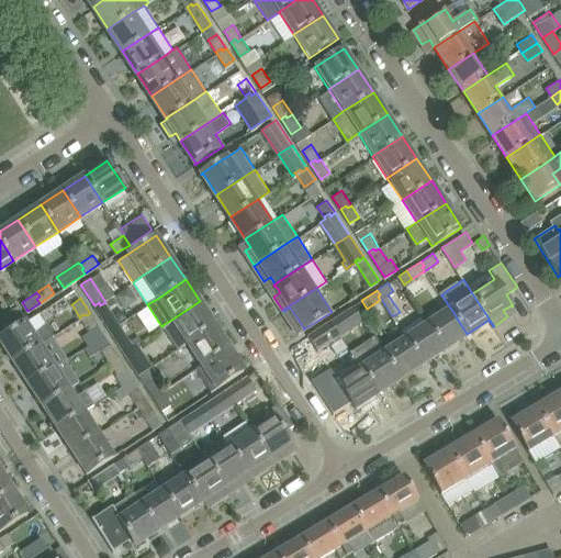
[(200,301),(171,320),(163,325),(177,347),(186,342),(186,343),(214,324),(200,301)]
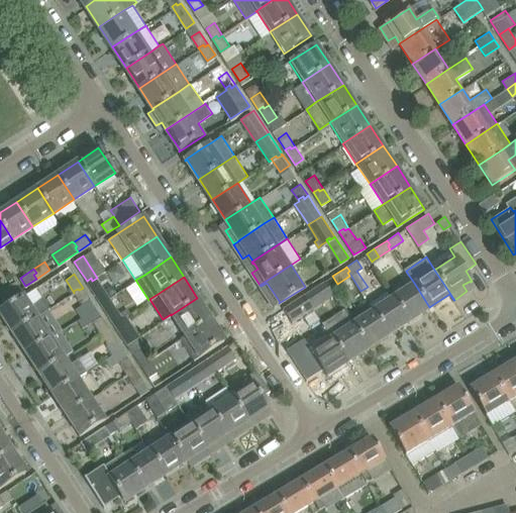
[(104,288),(97,278),(92,281),(91,278),(87,281),(95,294),(104,288)]
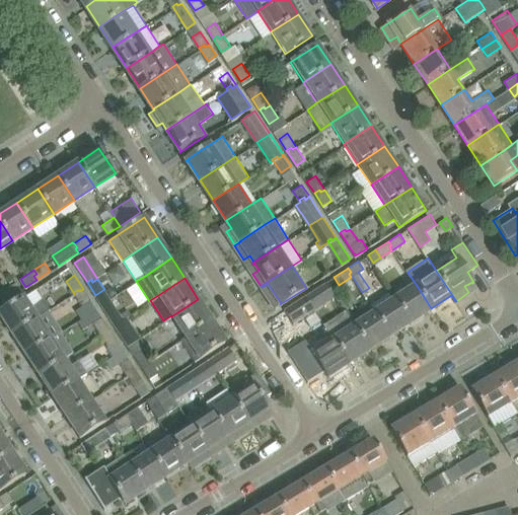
[(16,281),(11,284),(17,293),(22,289),(16,281)]
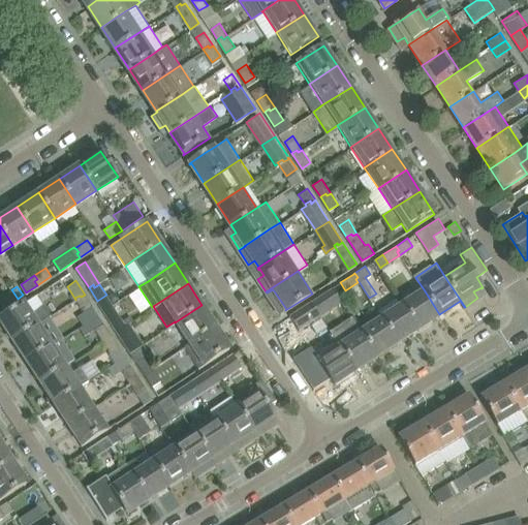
[(311,301),(312,301),(315,305),(313,306),(316,310),(317,310),(316,309),(338,296),(333,287),(322,292),(311,301)]
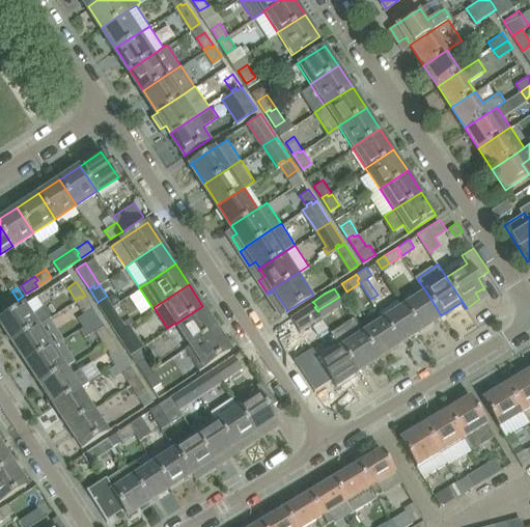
[(0,299),(5,307),(18,300),(11,290),(0,298),(0,299)]
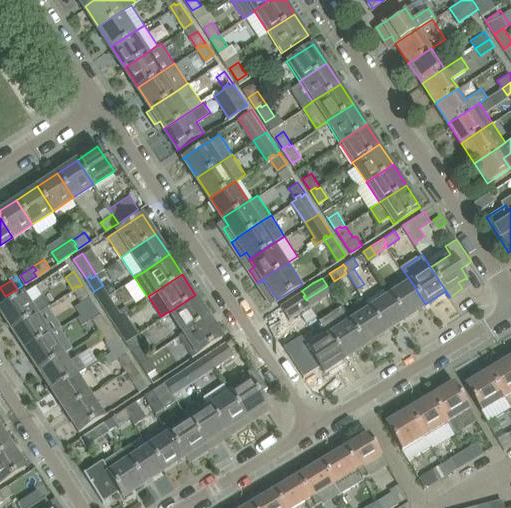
[(405,317),(425,304),(410,280),(390,293),(405,317)]
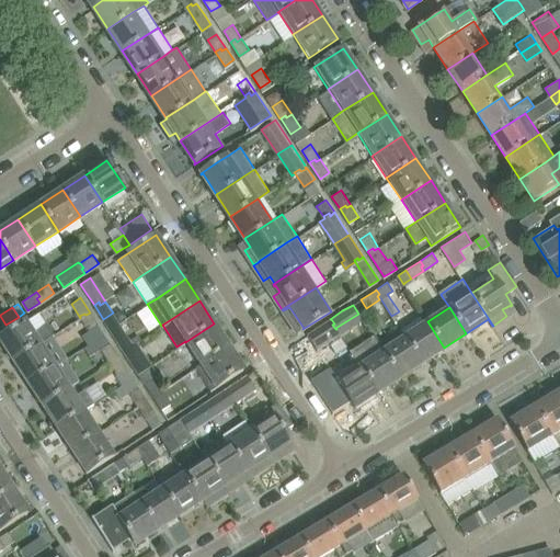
[(0,338),(14,360),(42,342),(55,333),(41,313),(27,321),(26,320),(15,327),(0,337),(0,338)]
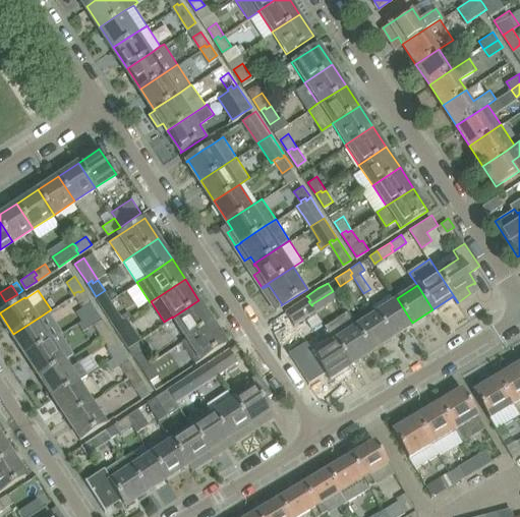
[(91,300),(83,290),(79,292),(78,291),(73,293),(74,294),(74,295),(81,306),(91,300)]
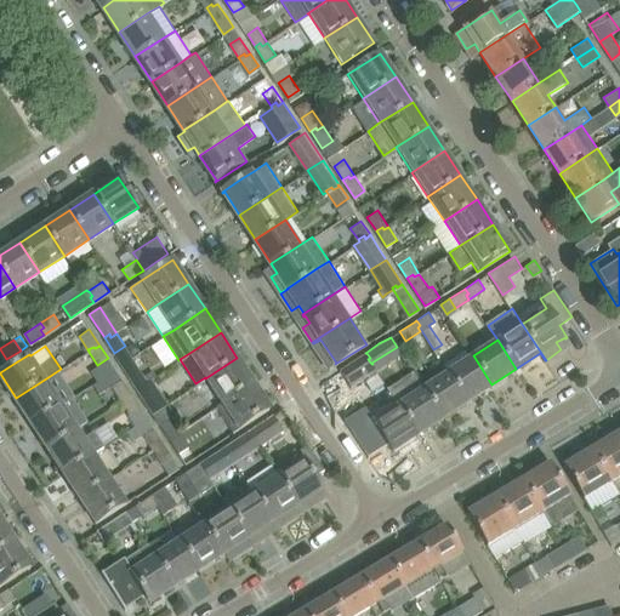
[(365,353),(341,369),(352,386),(376,370),(373,364),(371,364),(368,359),(370,358),(367,353),(365,353)]
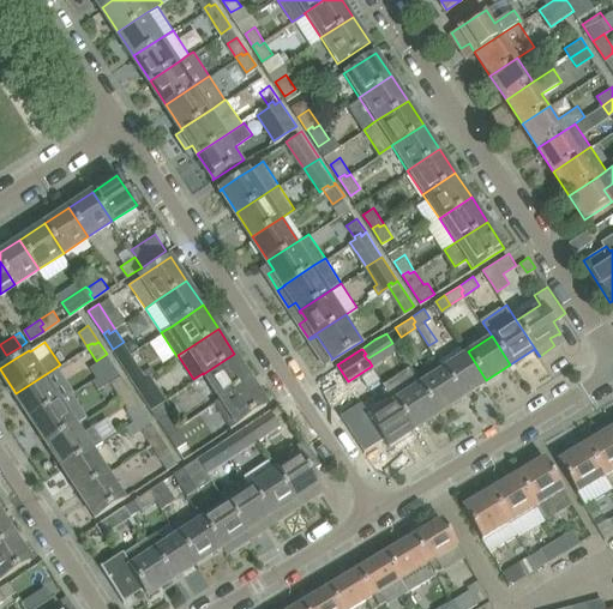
[(462,396),(486,380),(468,351),(443,368),(462,396)]
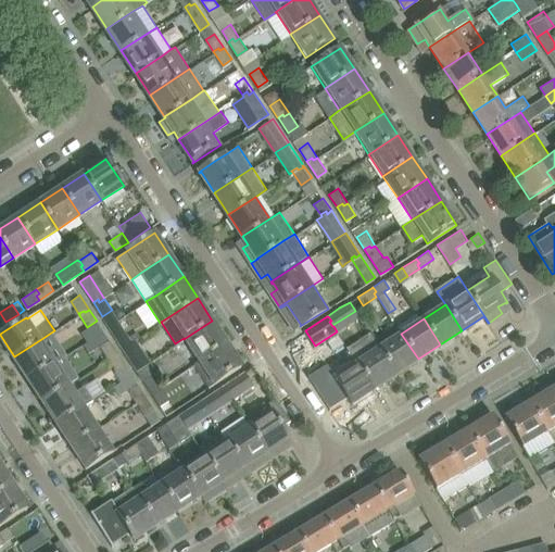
[(227,342),(212,321),(184,339),(199,361),(227,342)]
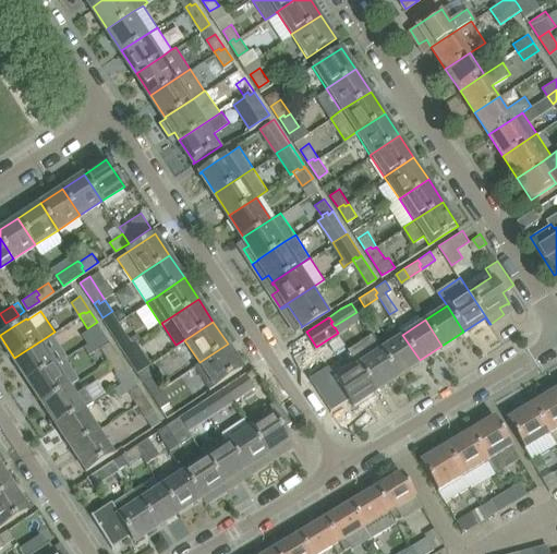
[(124,329),(114,336),(122,347),(126,345),(129,348),(134,344),(124,329)]
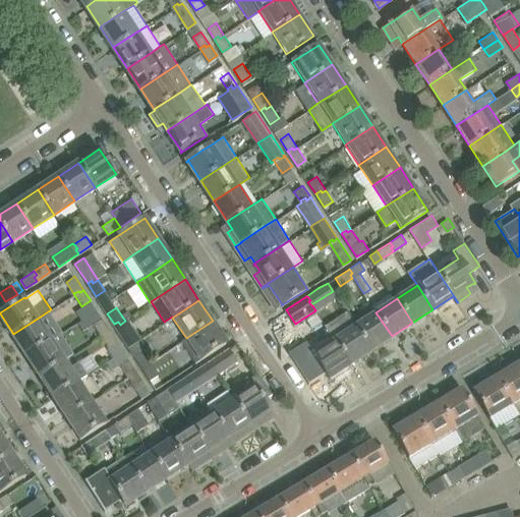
[(376,312),(355,326),(371,350),(392,336),(376,312)]
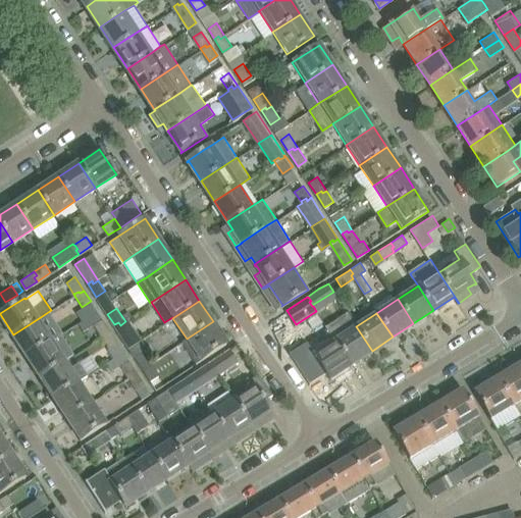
[(335,340),(351,364),(372,351),(356,326),(349,315),(327,328),(335,340)]
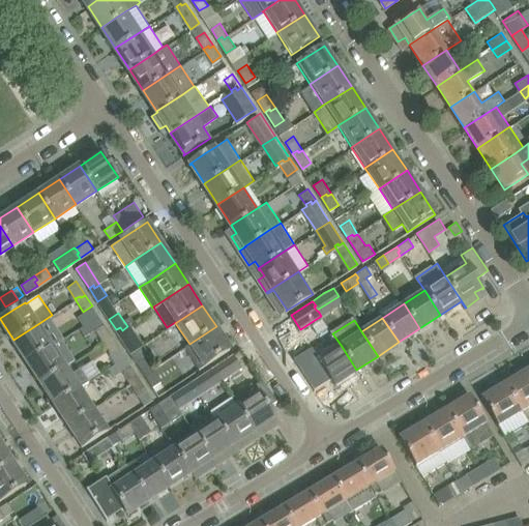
[(53,344),(39,323),(13,340),(28,361),(53,344)]
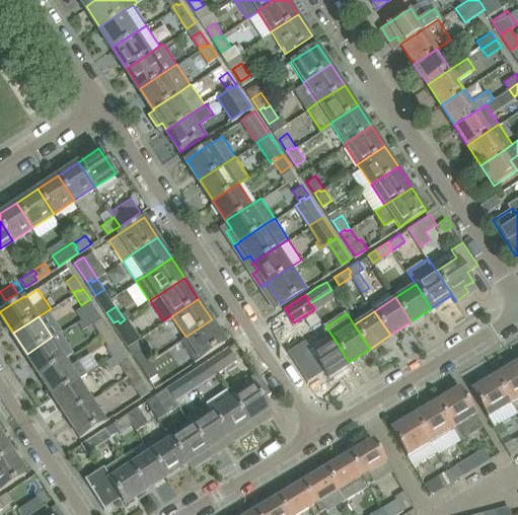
[(100,316),(92,321),(100,334),(104,330),(105,333),(111,329),(100,316)]
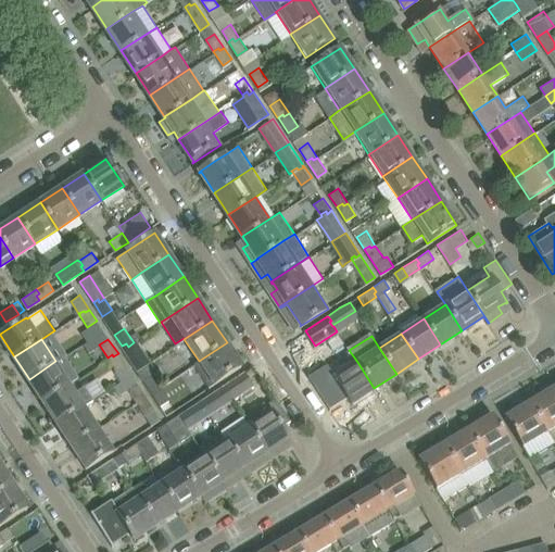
[(126,343),(122,346),(138,369),(148,363),(134,342),(128,347),(126,343)]
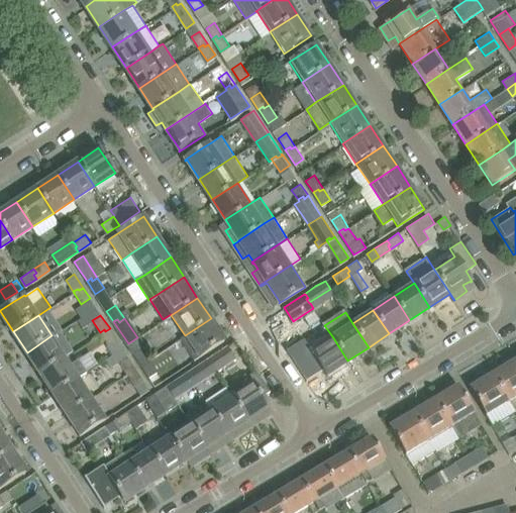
[(211,318),(185,335),(181,338),(195,360),(224,339),(211,318)]
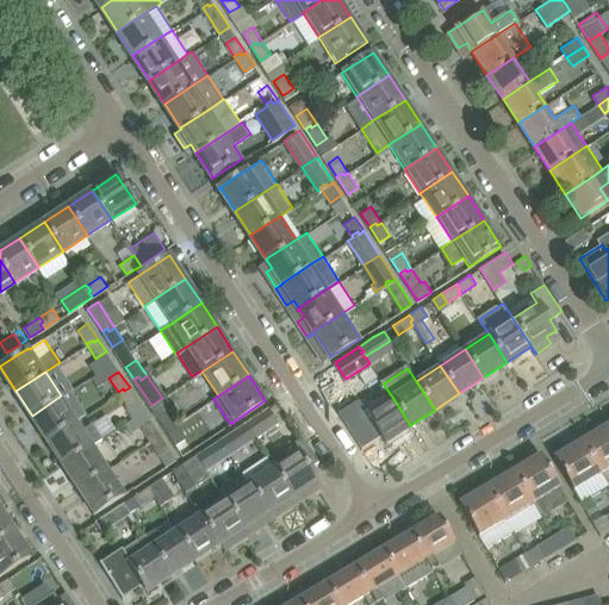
[(137,400),(130,387),(124,391),(123,388),(118,392),(128,406),(137,400)]
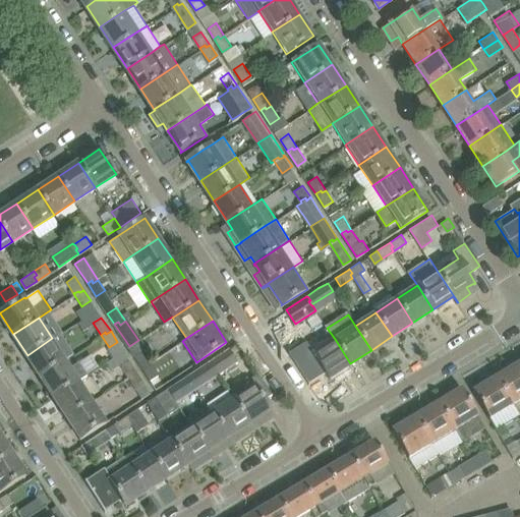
[(52,338),(27,355),(41,376),(65,359),(52,338)]
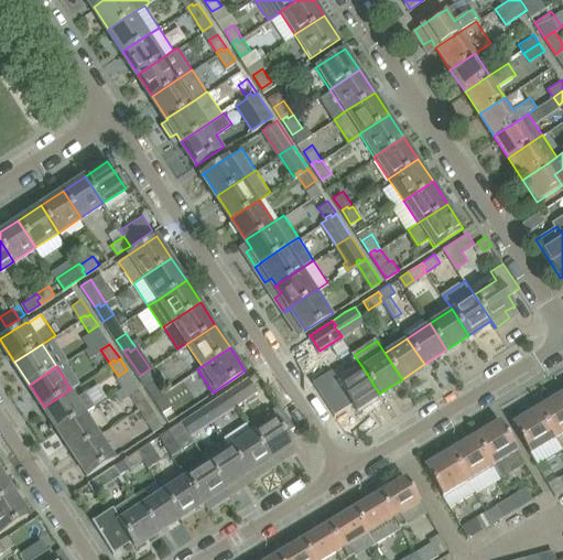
[(358,409),(358,408),(379,394),(363,367),(339,383),(358,410),(358,409)]
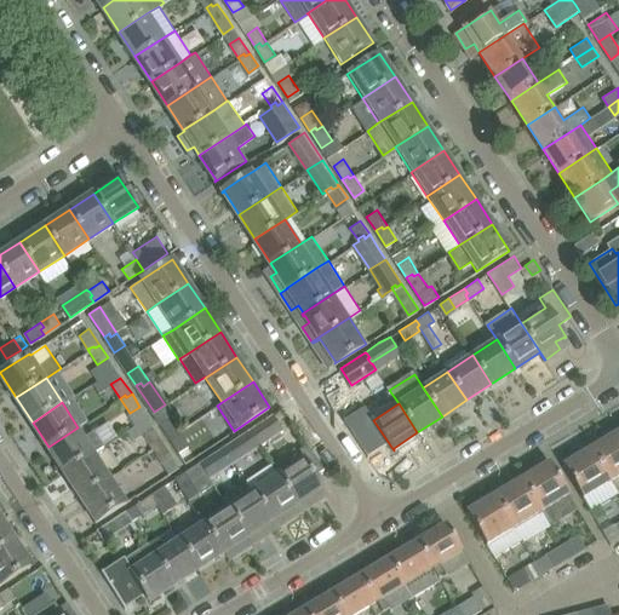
[(247,426),(250,429),(251,429),(253,432),(250,435),(253,441),(256,440),(259,444),(284,429),(274,413),(271,411),(247,426)]
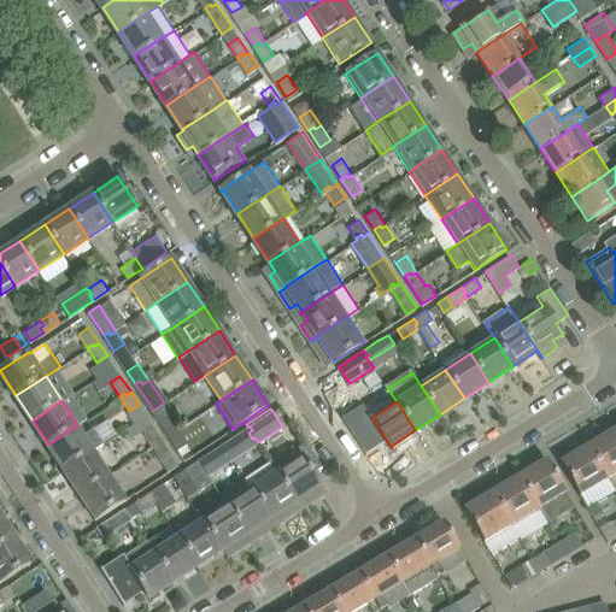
[(159,419),(168,433),(172,429),(174,433),(180,429),(180,428),(169,412),(159,419)]
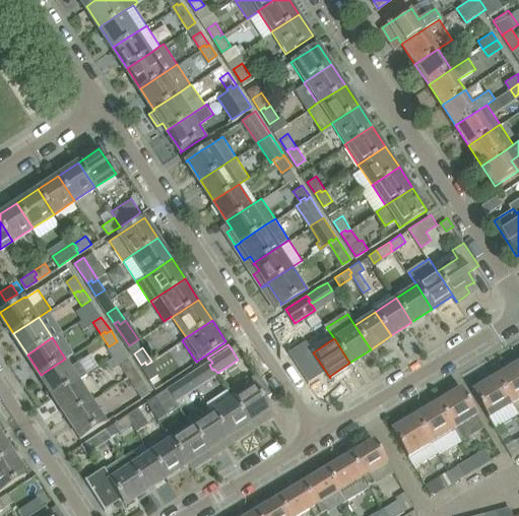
[(128,358),(120,364),(127,375),(131,373),(132,374),(137,371),(128,358)]
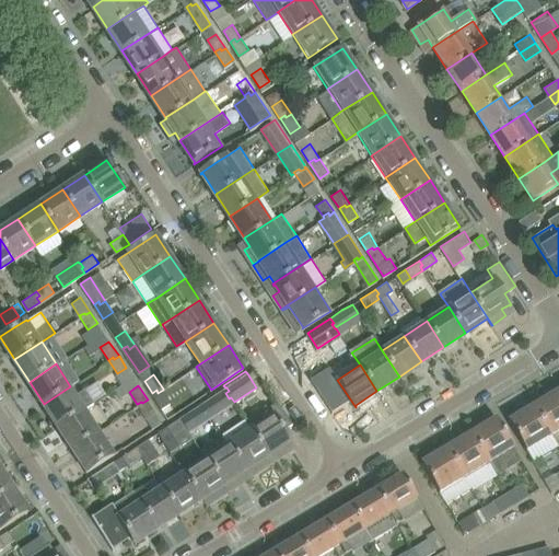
[(223,385),(200,400),(211,416),(234,402),(231,397),(229,398),(225,393),(229,391),(226,387),(225,387),(223,385)]
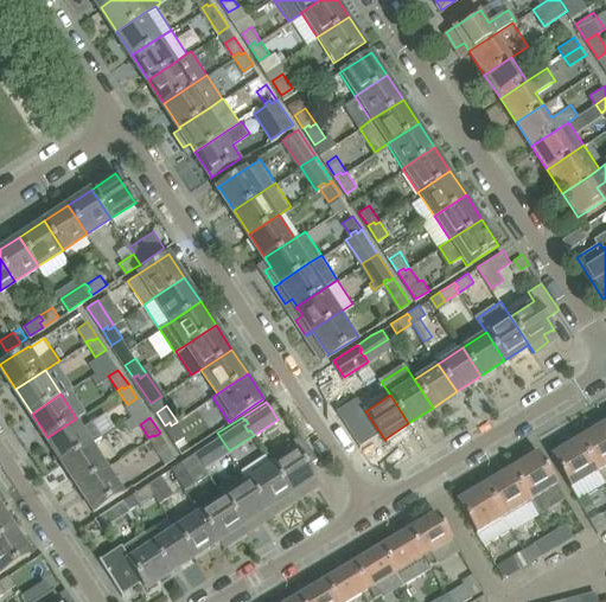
[(76,418),(48,437),(63,461),(93,442),(101,436),(91,422),(83,427),(76,418)]
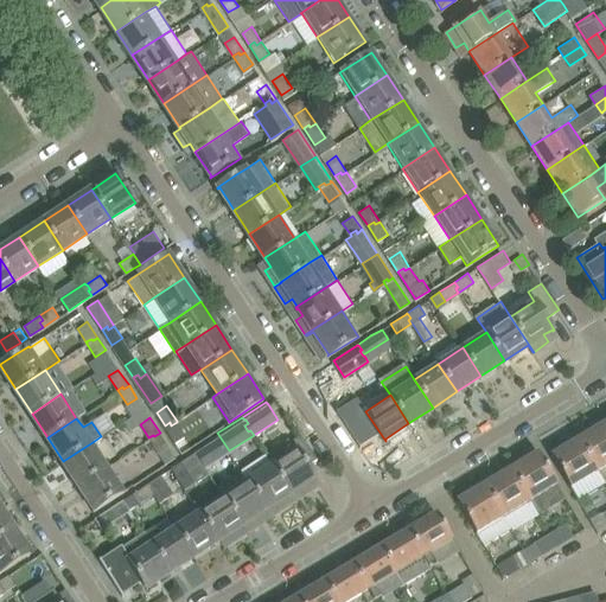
[(180,426),(177,422),(171,426),(170,422),(165,426),(176,441),(185,435),(180,427),(180,426)]
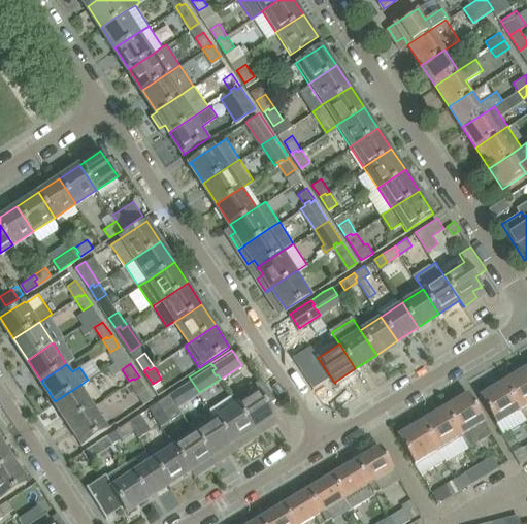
[(526,368),(503,381),(521,410),(526,405),(526,368)]
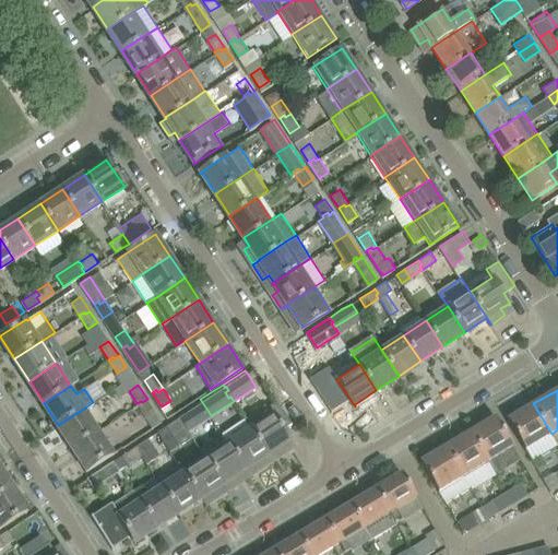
[(155,411),(147,399),(142,402),(141,401),(137,403),(146,417),(155,411)]
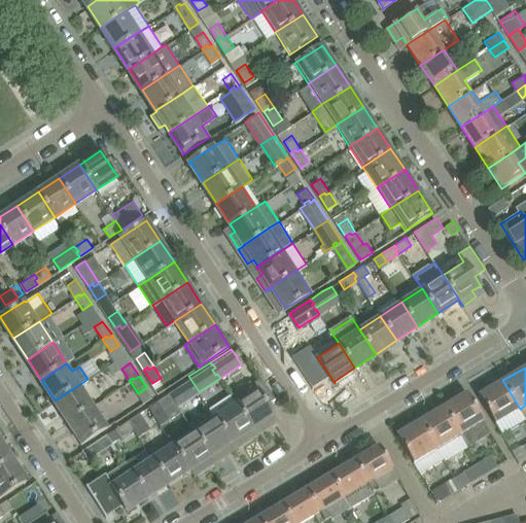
[(188,376),(168,389),(170,392),(171,391),(174,395),(171,397),(174,402),(175,402),(178,406),(199,391),(188,376)]
